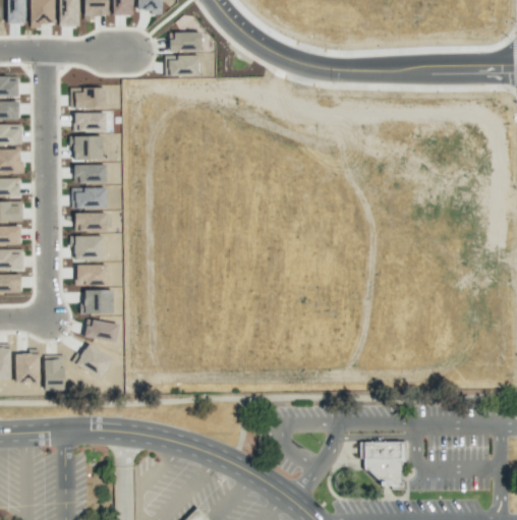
[(7,0),(8,25),(27,24),(26,0),(7,0)]
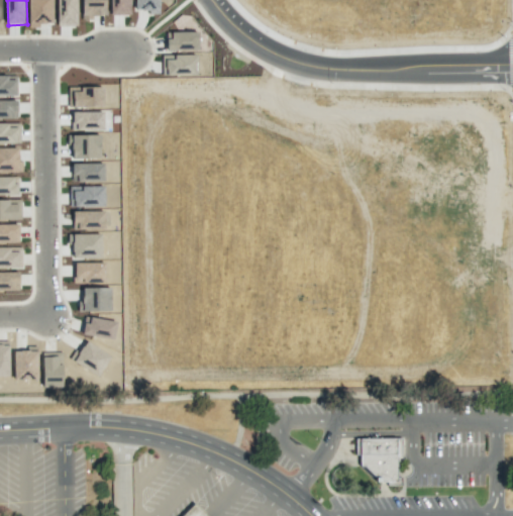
[(30,0),(31,26),(55,26),(54,0),(30,0)]
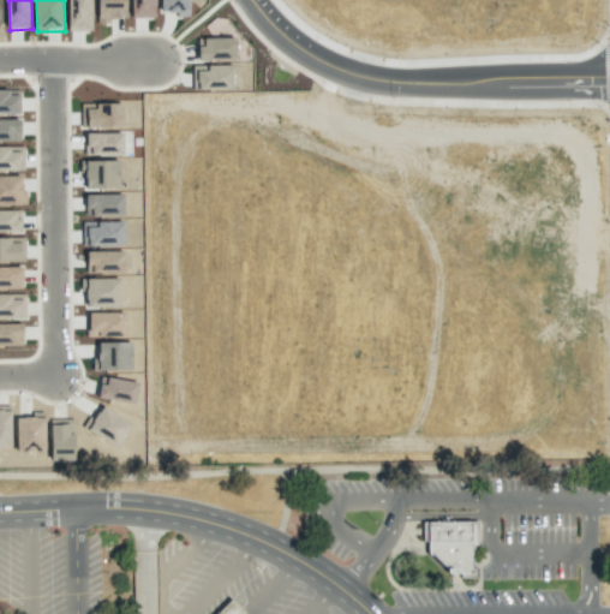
[(70,0),(71,31),(95,31),(95,0),(70,0)]
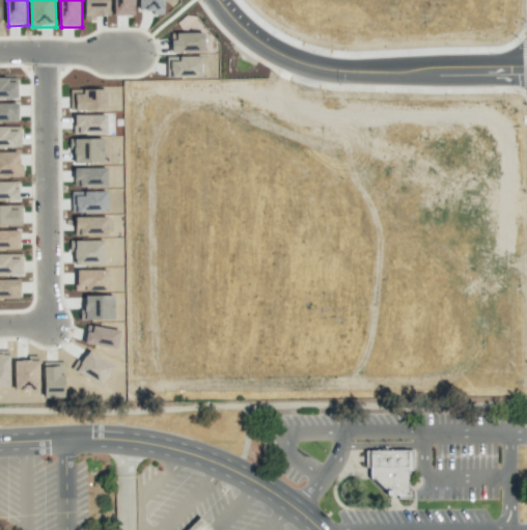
[(111,0),(86,0),(86,21),(100,21),(100,17),(111,17),(111,0)]
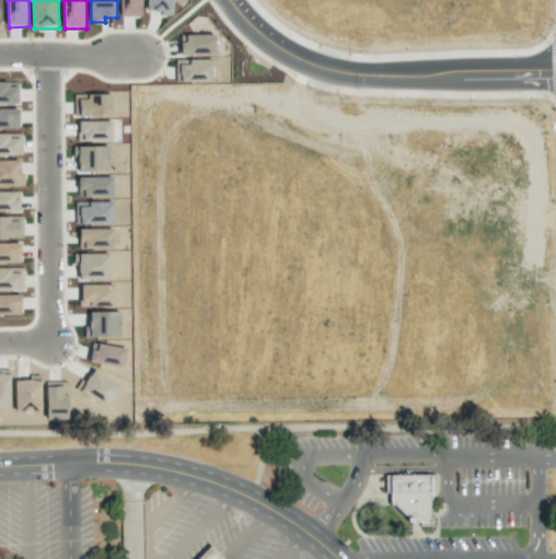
[(174,0),(149,0),(150,13),(164,12),(164,16),(175,16),(174,0)]
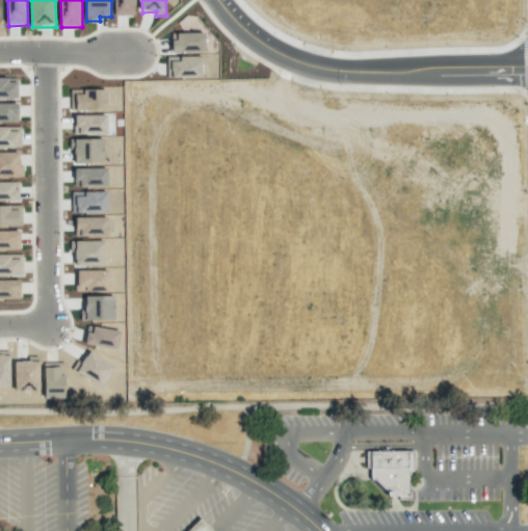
[(207,52),(207,33),(174,34),(174,53),(207,52)]
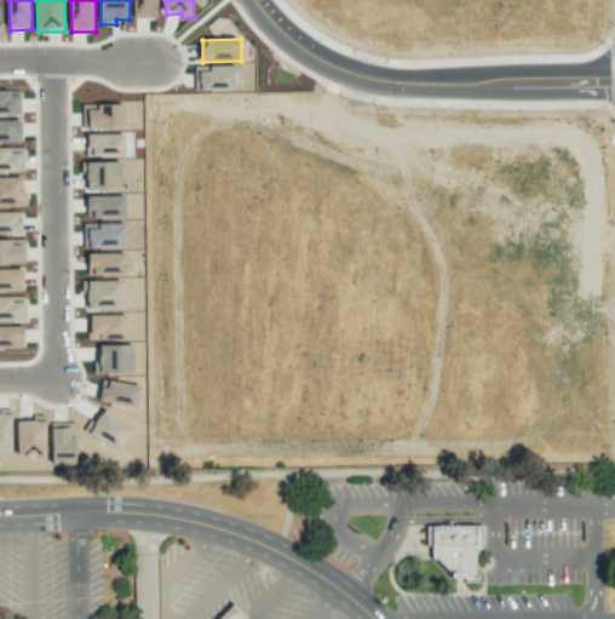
[(197,67),(197,91),(239,91),(239,68),(197,67)]
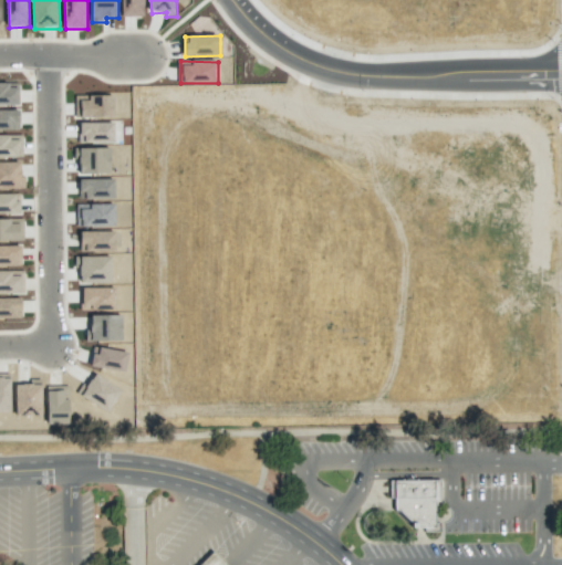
[(21,83),(0,83),(0,106),(21,106),(21,83)]
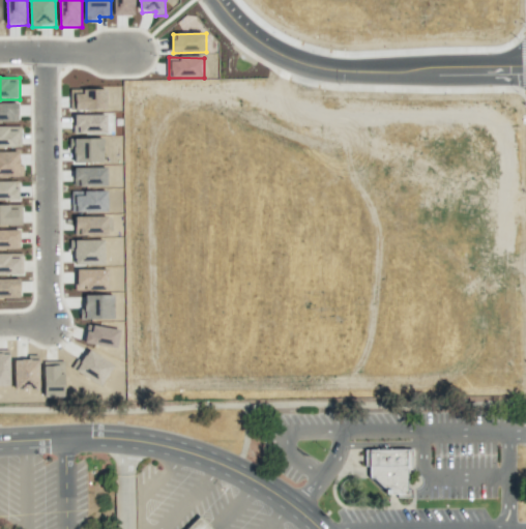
[(108,90),(72,90),(72,111),(109,110),(108,90)]
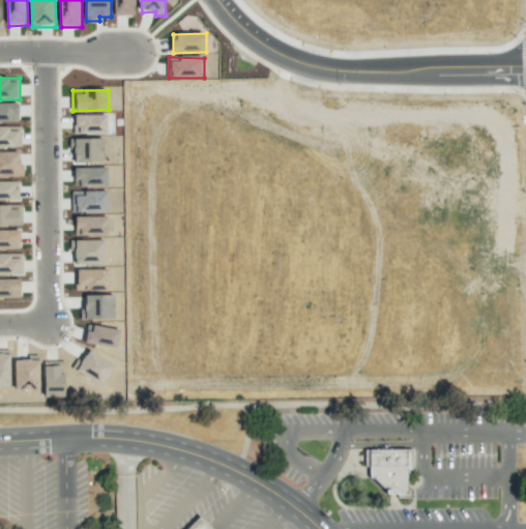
[(0,104),(0,122),(21,122),(20,104),(0,104)]
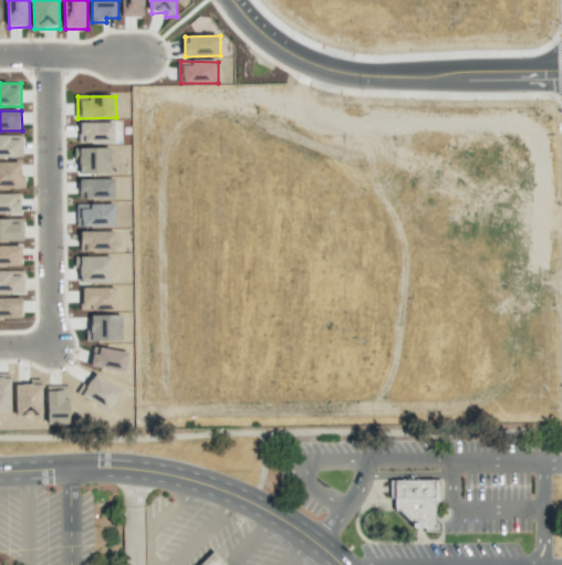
[(115,123),(81,124),(81,144),(115,143),(115,123)]
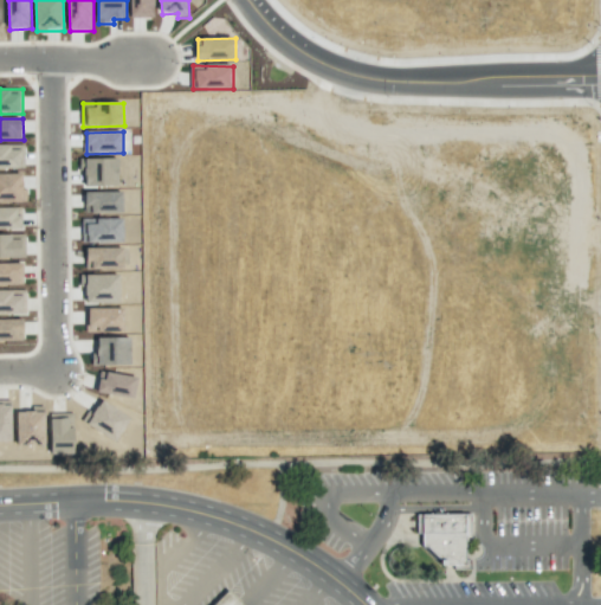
[(26,146),(0,146),(0,169),(27,169),(26,146)]
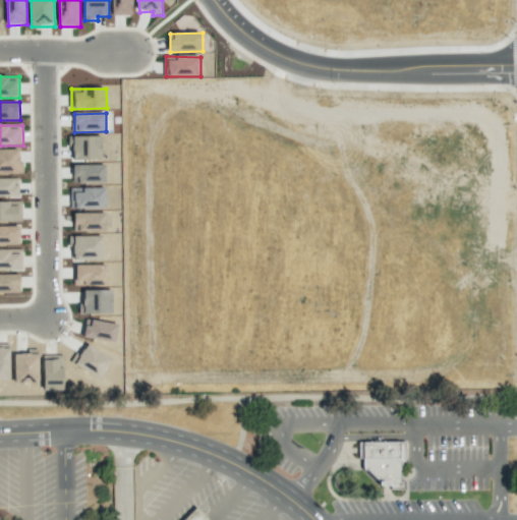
[(103,136),(70,137),(71,148),(74,148),(75,161),(104,161),(103,136)]
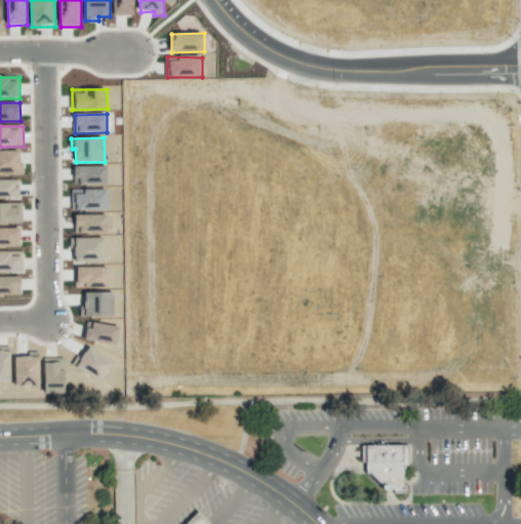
[(22,151),(0,151),(0,175),(22,175),(22,151)]
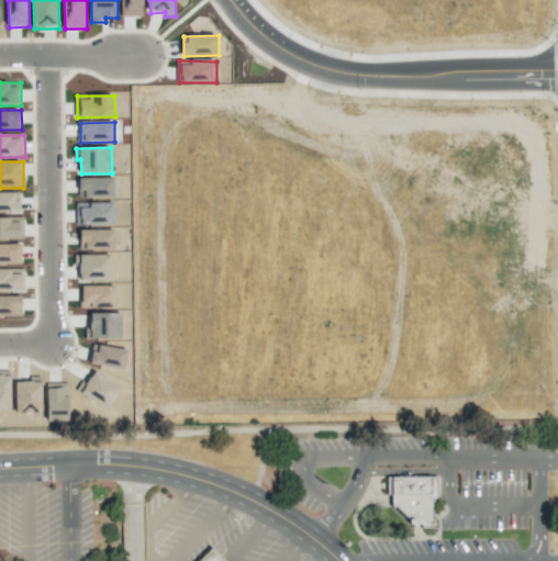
[(116,198),(115,178),(80,179),(81,199),(116,198)]
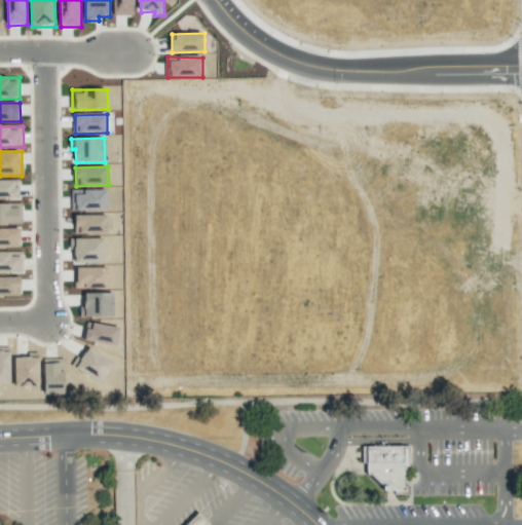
[(22,181),(0,181),(0,199),(22,199),(22,181)]
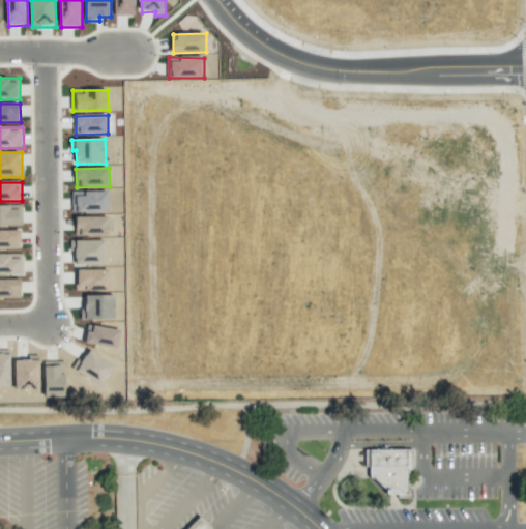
[(110,192),(86,193),(86,197),(78,197),(78,213),(110,212),(110,192)]
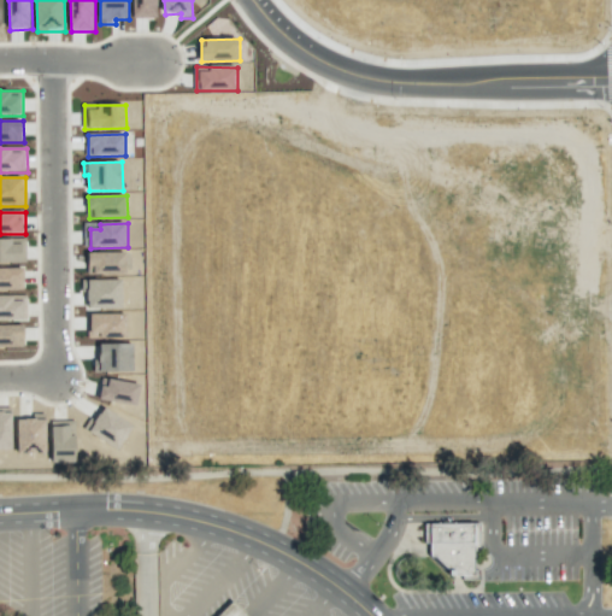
[(0,239),(0,263),(27,263),(27,240),(0,239)]
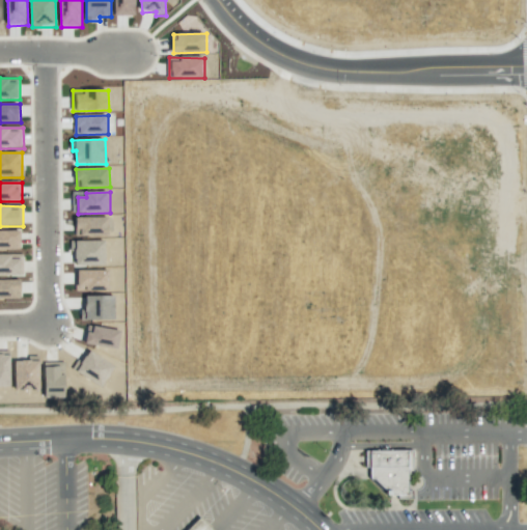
[(111,236),(111,218),(77,218),(78,236),(111,236)]
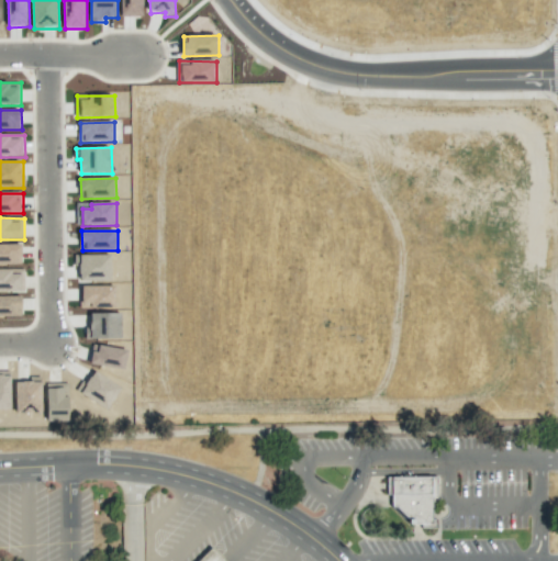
[(0,265),(23,266),(24,245),(0,244),(0,265)]
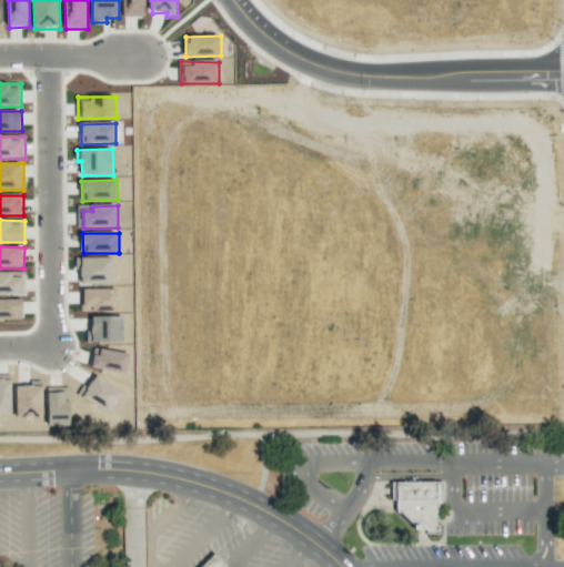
[(81,286),(114,286),(116,257),(81,257),(81,286)]
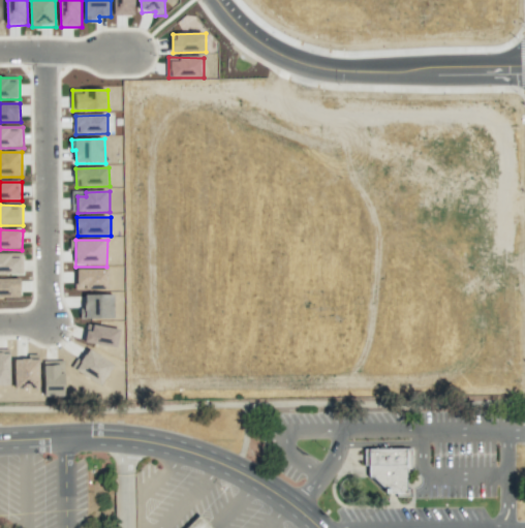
[(0,275),(24,275),(23,257),(12,257),(12,254),(0,254),(0,275)]
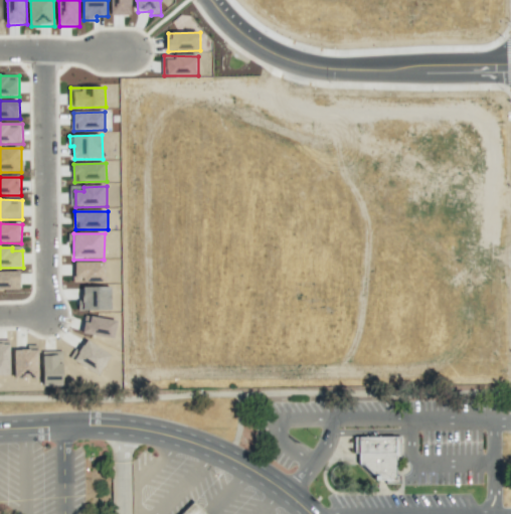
[(75,262),(75,283),(109,282),(108,261),(75,262)]
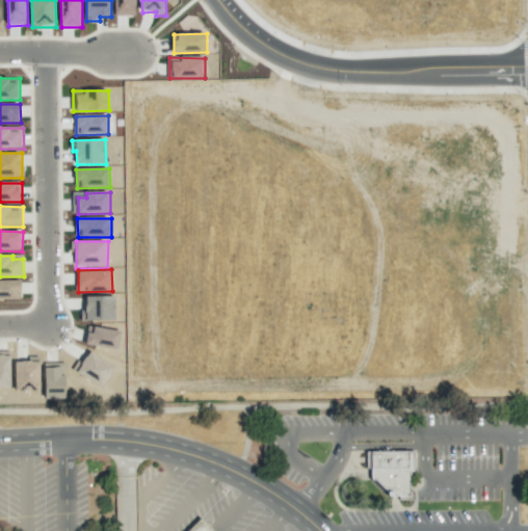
[(0,281),(0,300),(23,300),(23,281),(0,281)]
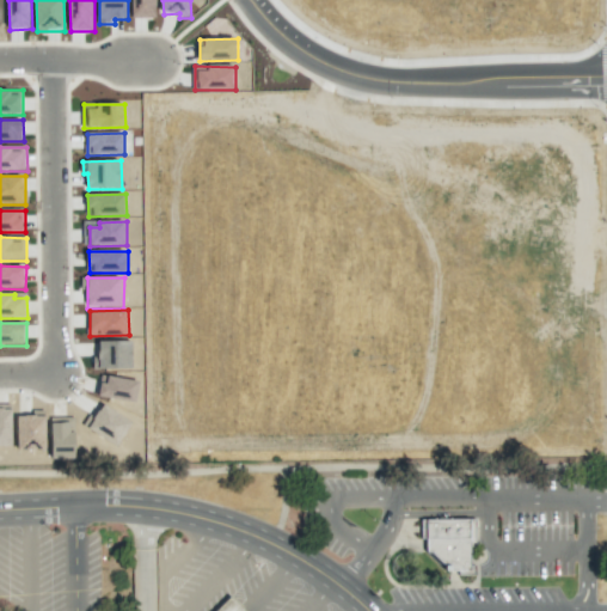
[(98,370),(134,371),(135,341),(99,340),(98,370)]
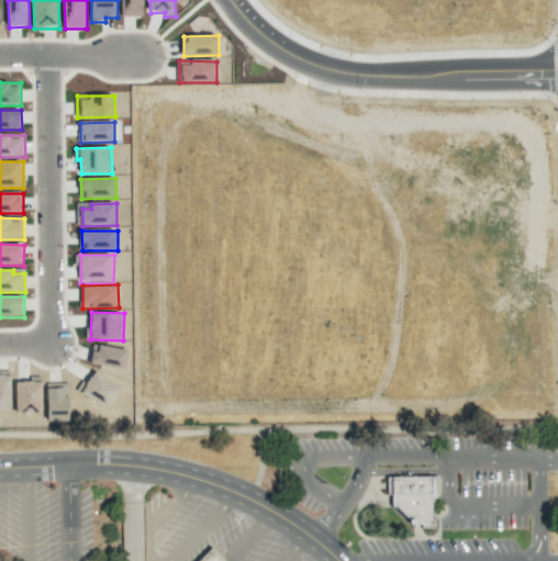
[(90,365),(126,370),(130,349),(101,345),(100,354),(92,352),(90,365)]
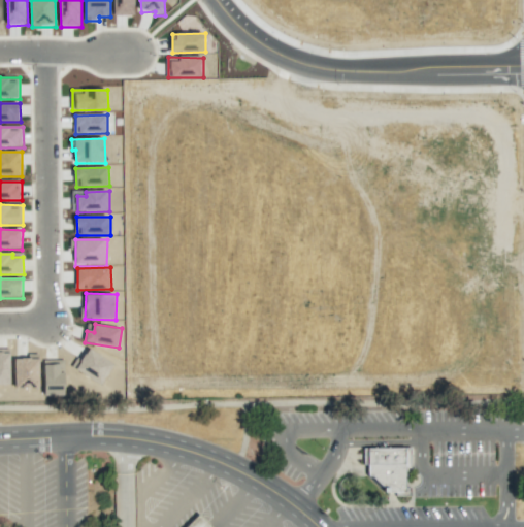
[(118,365),(91,348),(76,369),(103,387),(118,365)]
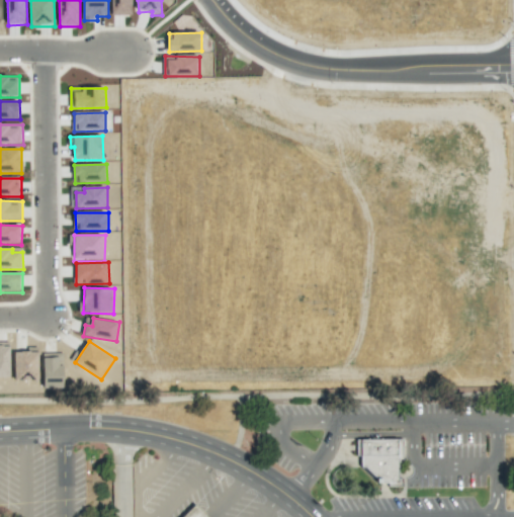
[(12,345),(0,344),(0,377),(11,378),(12,345)]
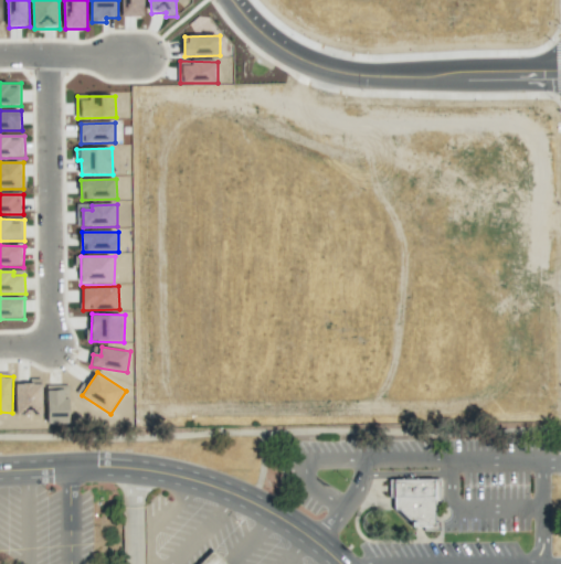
[(17,382),(18,416),(45,416),(44,381),(17,382)]
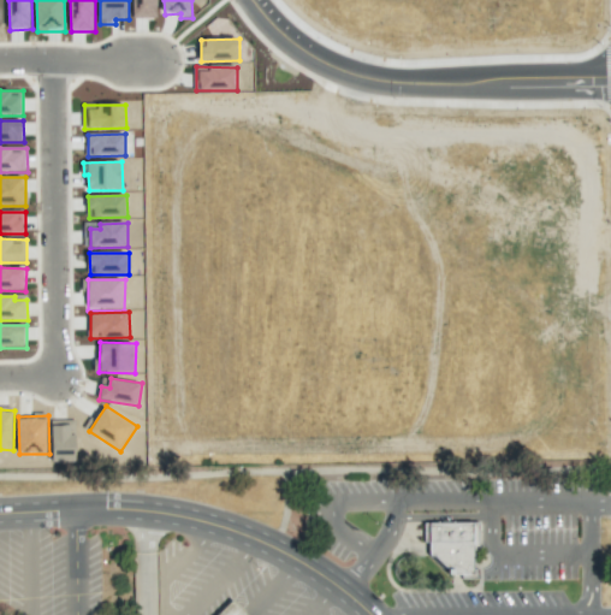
[(53,463),(78,462),(77,435),(73,436),(73,424),(53,424),(53,463)]
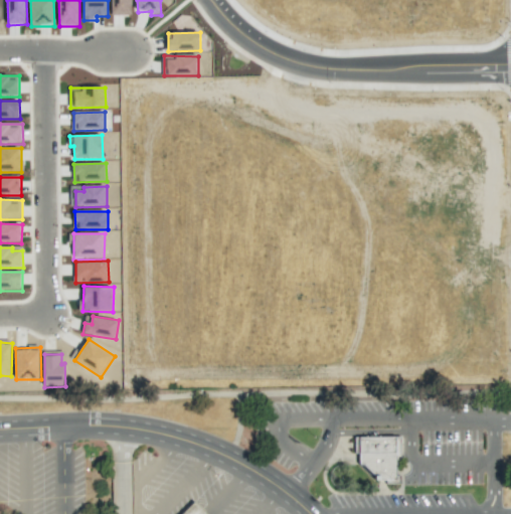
[(356,438),(356,455),(361,455),(361,470),(376,470),(376,481),(389,481),(389,485),(398,485),(397,457),(402,457),(402,437),(356,438)]
